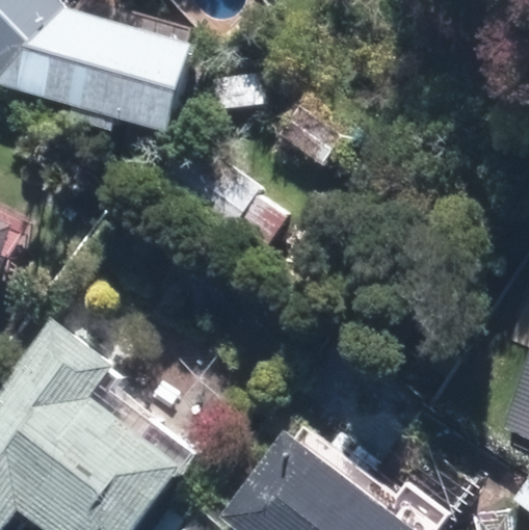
[(0,84),(169,135),(200,34),(69,16),(54,0),(0,0),(0,84)]
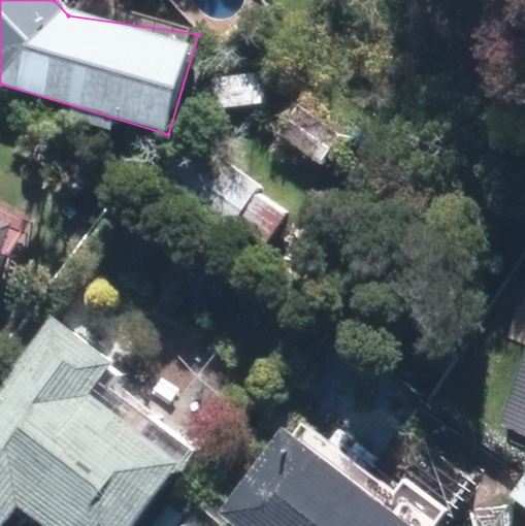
[(200,143),(168,185),(256,251),(288,209),(200,143)]
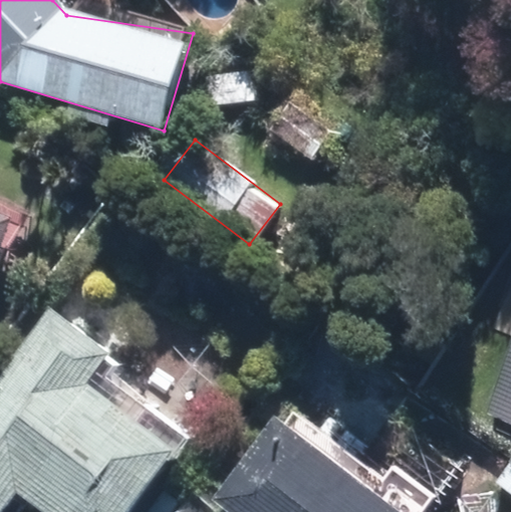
[(0,268),(19,225),(0,216),(0,268)]
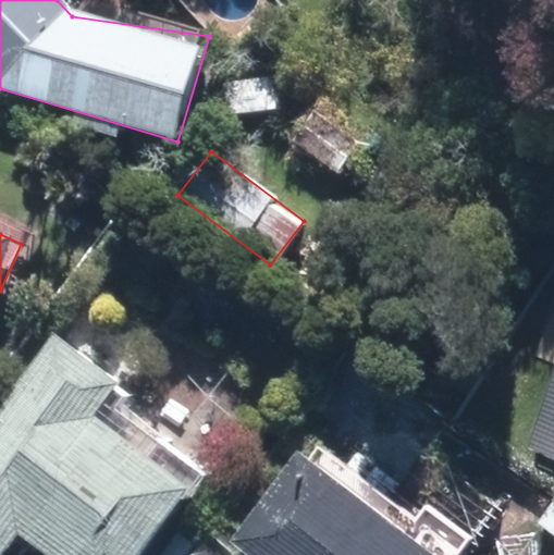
[(553,309),(531,349),(553,357),(553,367),(520,444),(553,458),(553,309)]
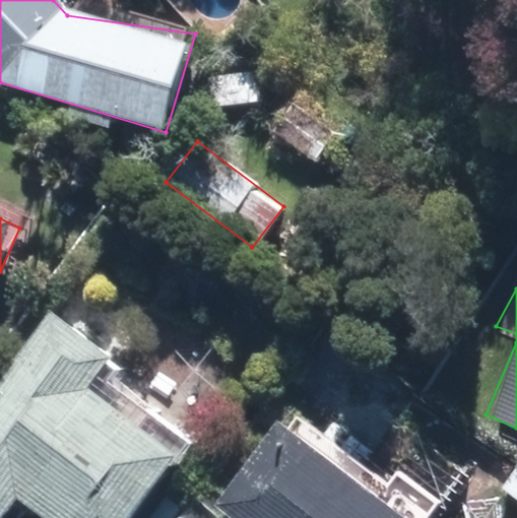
[(46,517),(126,517),(189,437),(102,370),(112,355),(50,309),(0,374),(0,517),(1,517),(18,497),(46,517)]
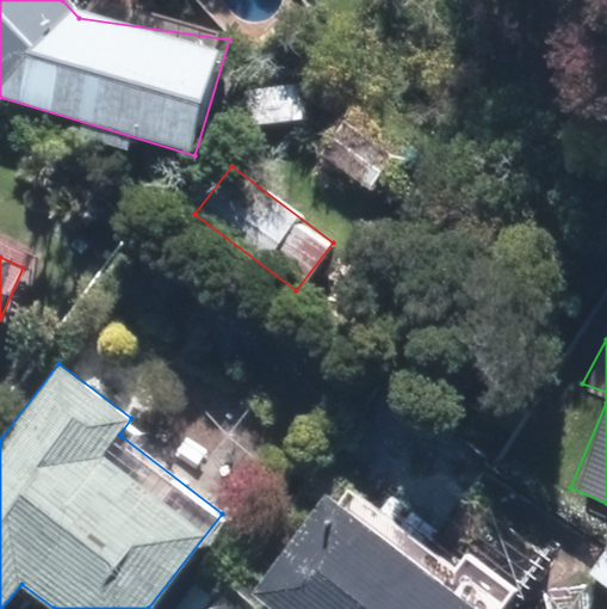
[(322,491),(251,596),(270,608),(501,608),(544,548),(464,493),(445,521),(358,461),(333,498),(322,491)]
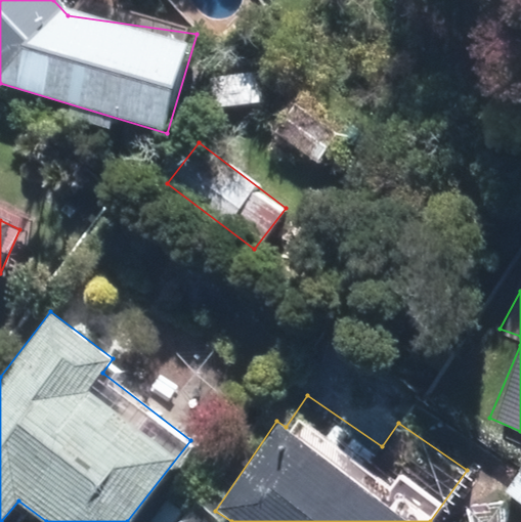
All buildings are outlined.
